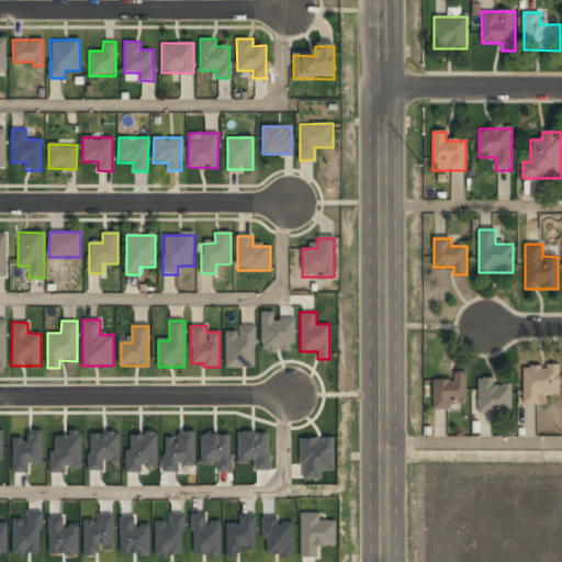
[(255,369),(255,327),(239,327),(239,333),(226,333),(226,369),(255,369)]
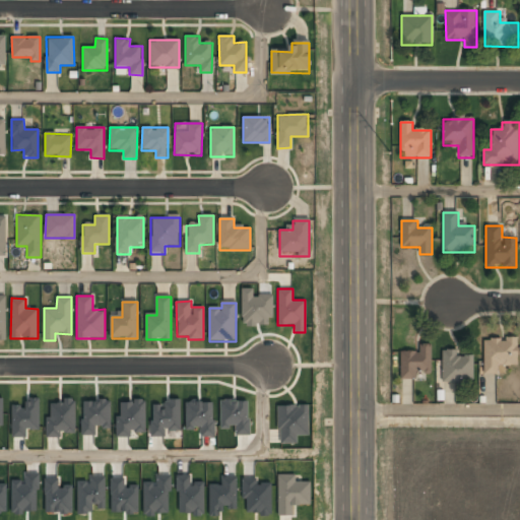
[(484,374),(500,374),(500,366),(517,366),(517,339),(484,339),(484,374)]
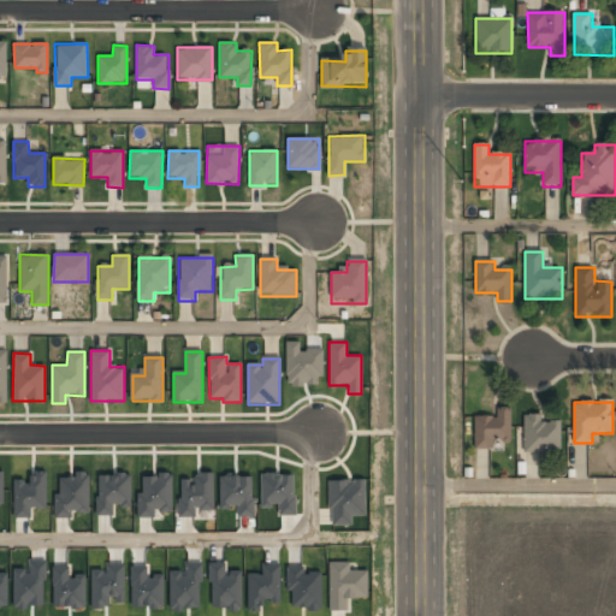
[(495,450),(495,444),(511,444),(511,408),(497,408),(497,418),(475,418),(475,450),(495,450)]
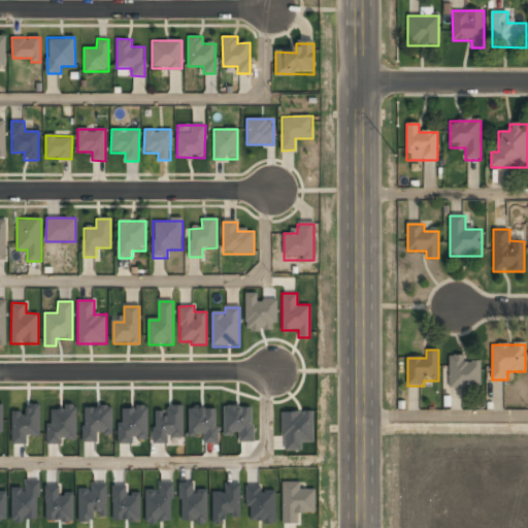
[(481,362),(465,362),(465,357),(450,357),(450,389),(481,389),(481,362)]
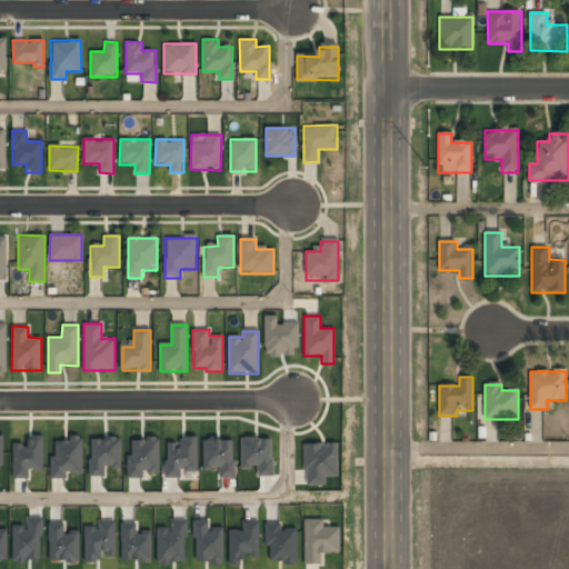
[(82,473),(81,436),(69,436),(70,440),(55,441),(56,456),(50,456),(50,479),(66,478),(66,473),(82,473)]
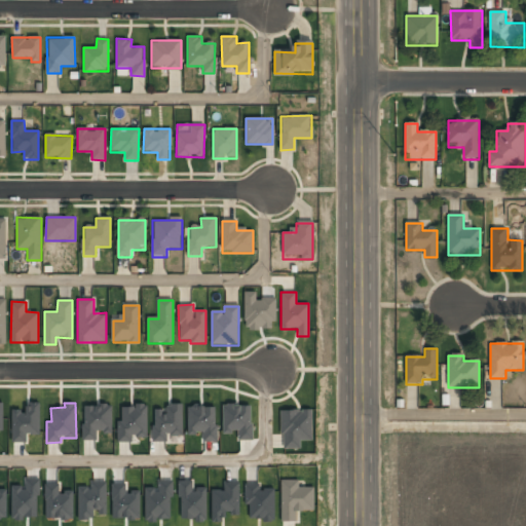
[(12,443),(27,443),(27,435),(39,434),(39,404),(25,404),(25,410),(11,411),(12,443)]
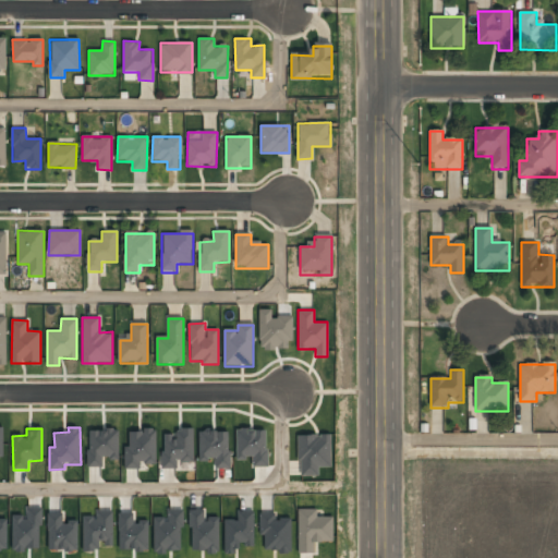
[(193,428),(174,428),(174,434),(162,434),(162,469),(178,469),(178,461),(193,462),(193,428)]
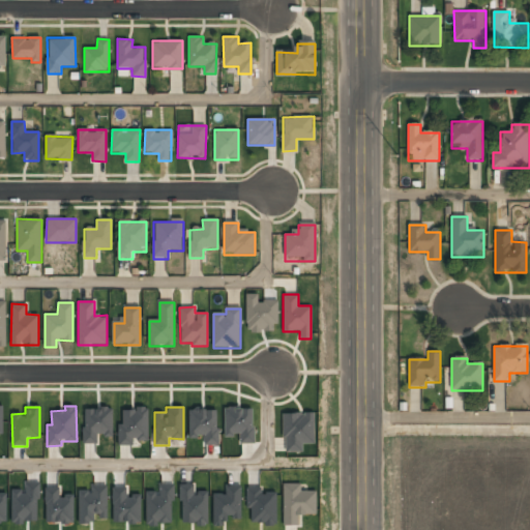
[(113,436),(112,408),(83,408),(84,444),(97,443),(97,436),(113,436)]
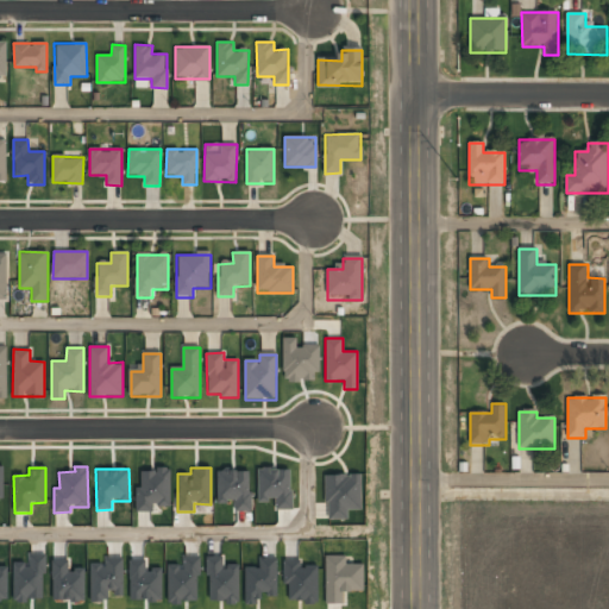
[(136,487),(136,512),(152,512),(152,506),(170,506),(169,469),(140,470),(140,487),(136,487)]
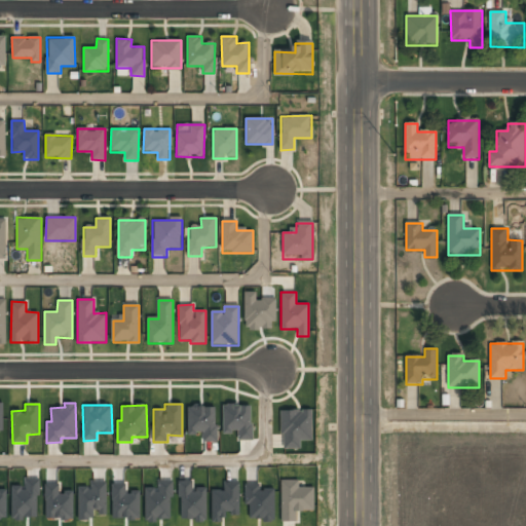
[(222,406),(223,431),(237,431),(237,440),(252,440),(251,405),(222,406)]
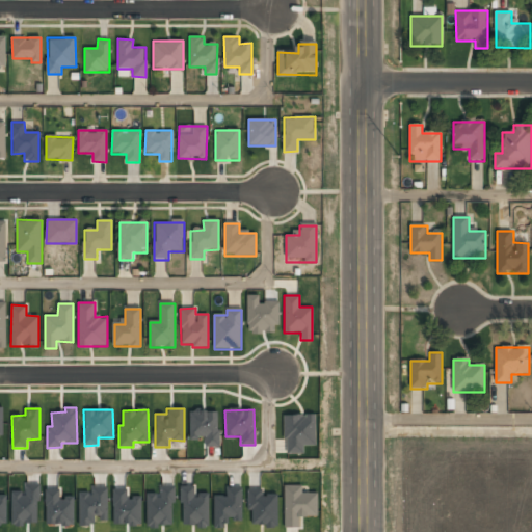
[(189,410),(189,439),(204,439),(204,447),(218,447),(218,410),(189,410)]
